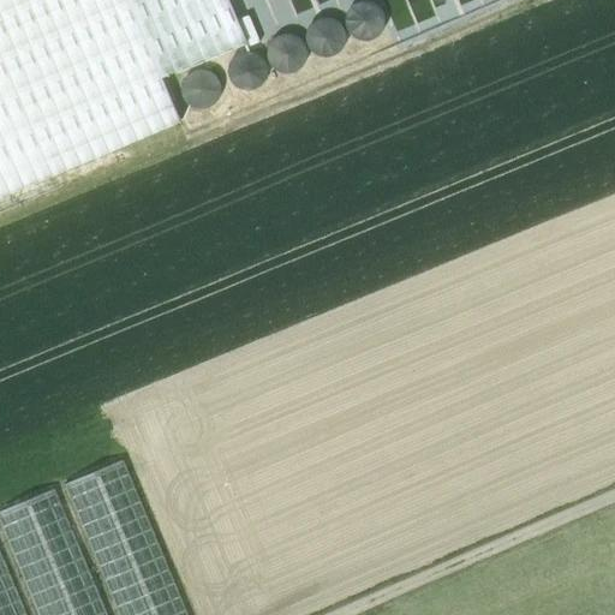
[(129,0),(0,0),(0,199),(180,124),(162,79),(129,0)]
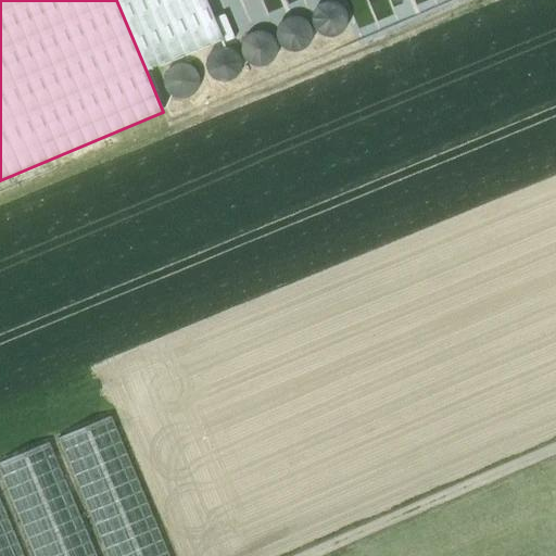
[(206,0),(116,0),(147,72),(224,39),(206,0)]
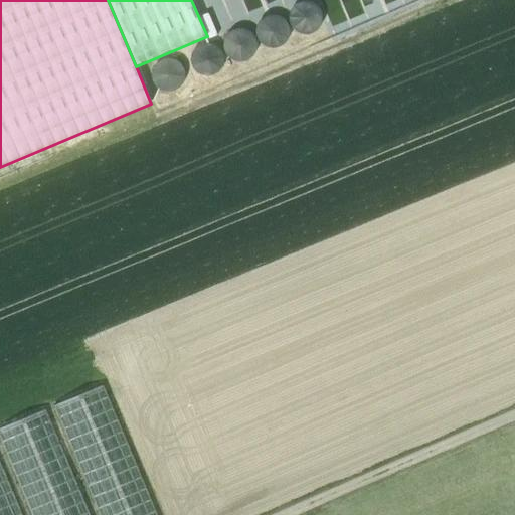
[(222,46),(192,49),(195,74),(225,71),(222,46)]
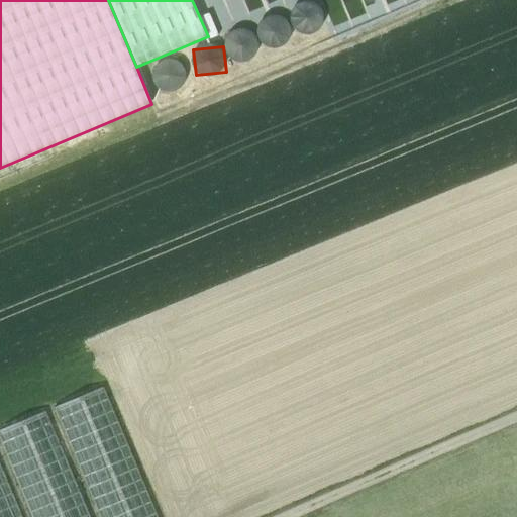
[(158,516),(104,388),(54,408),(99,516),(158,516)]
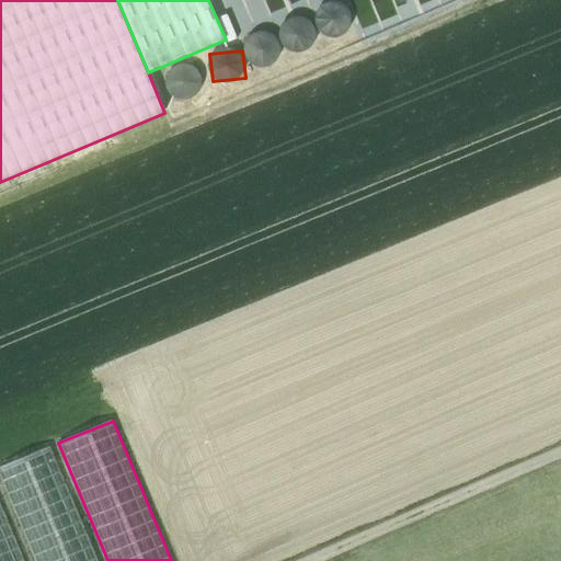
[(98,560),(50,447),(0,467),(0,480),(33,560),(98,560)]
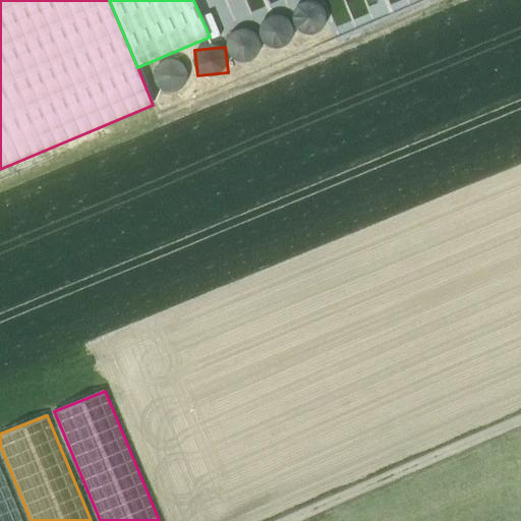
[(22,520),(0,467),(0,520),(22,520)]
